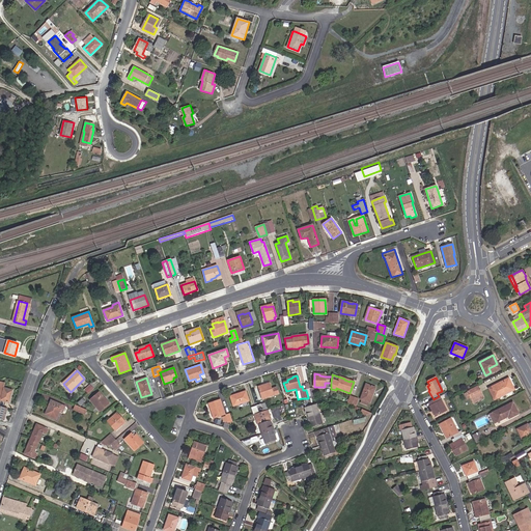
[(508,379),(488,388),(495,400),(514,389),(508,379)]
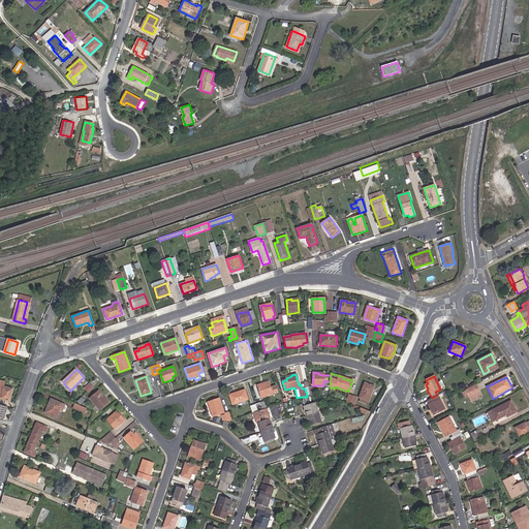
[(4,385),(5,381),(0,379),(0,400),(1,399),(9,401),(13,389),(4,385)]
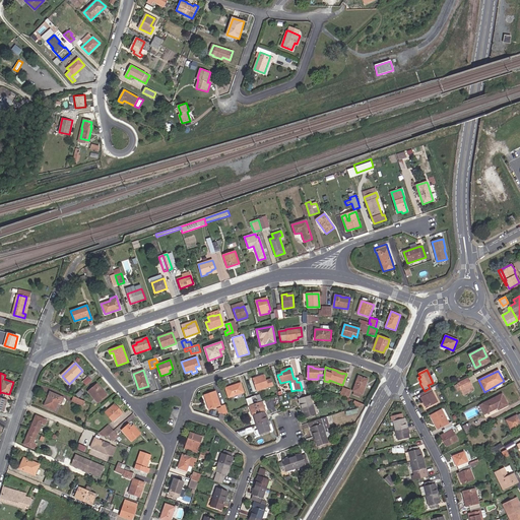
[(86,385),(92,380),(88,376),(83,381),(86,385)]
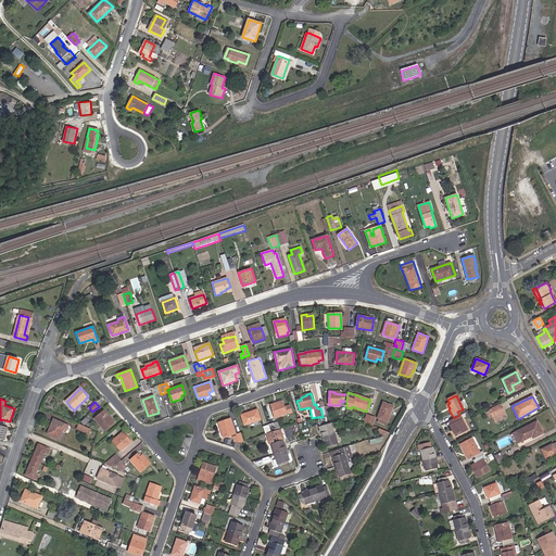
[(379,418),(386,421),(388,421),(393,406),(383,402),(377,418),(379,418)]
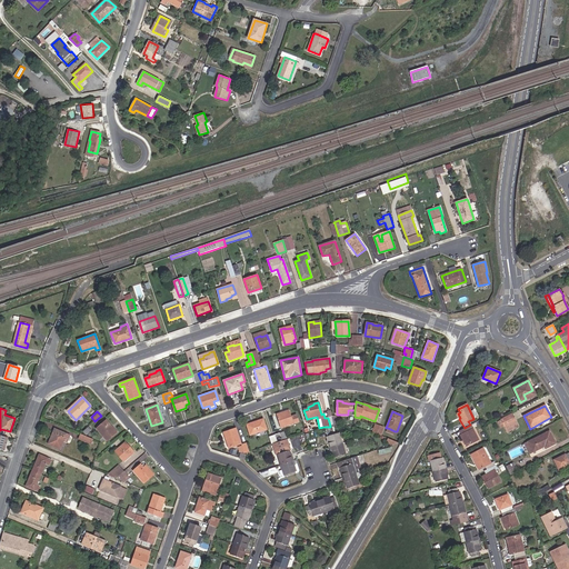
[(290,417),(289,412),(283,413),(282,412),(277,415),(281,428),(292,423),(292,425),(299,422),(296,415),(290,417)]
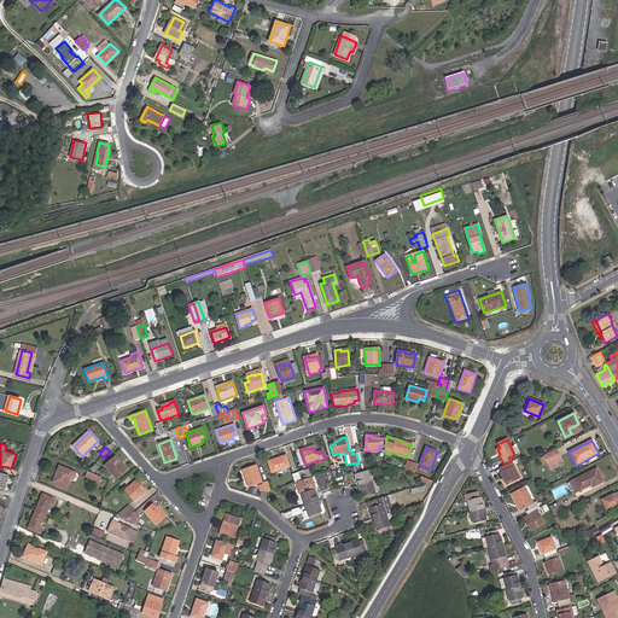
[(555,450),(544,456),(540,459),(543,465),(548,464),(551,470),(563,464),(555,450)]
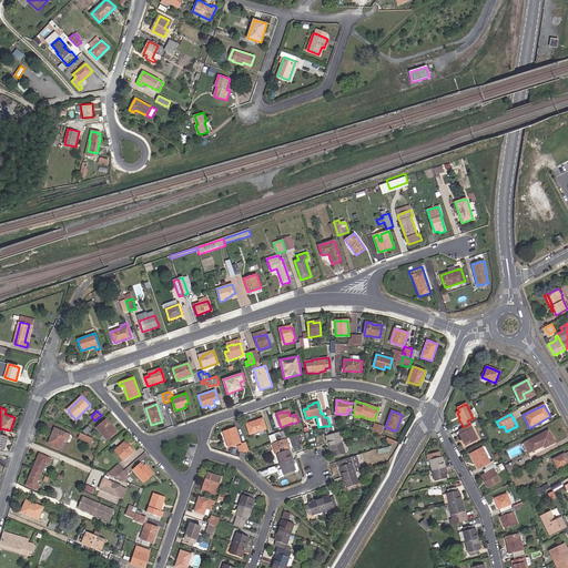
[(262,418),(246,424),(250,435),(266,429),(262,418)]
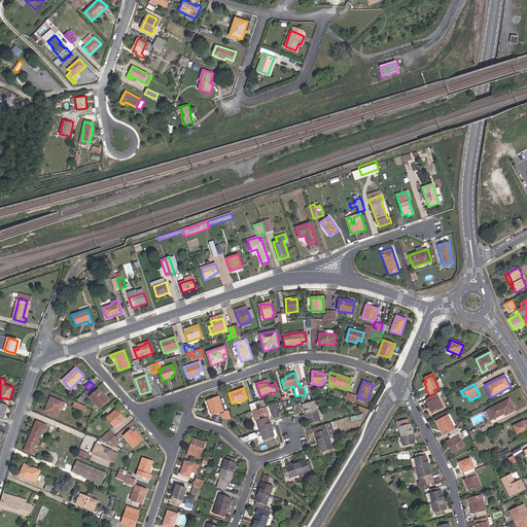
[(101,393),(102,392),(99,389),(90,397),(100,409),(109,399),(106,396),(105,397),(101,393)]
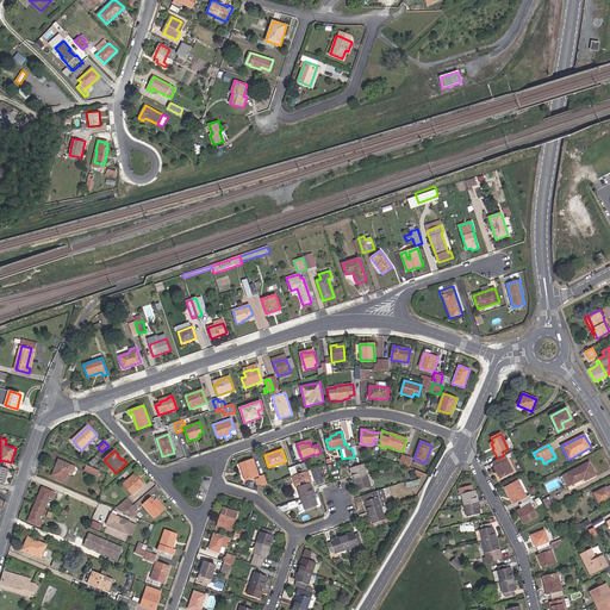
[(505,458),(504,455),(498,459),(493,461),(496,466),(499,473),(497,474),(499,478),(512,472),(505,458)]
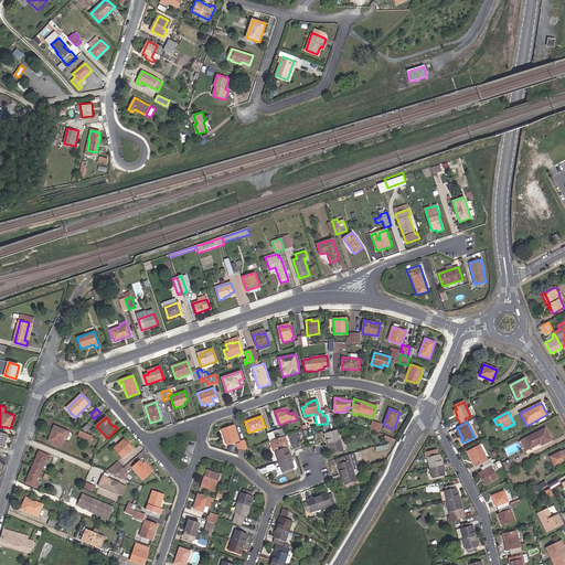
[(88,424),(83,428),(86,432),(87,430),(89,433),(94,429),(88,424)]
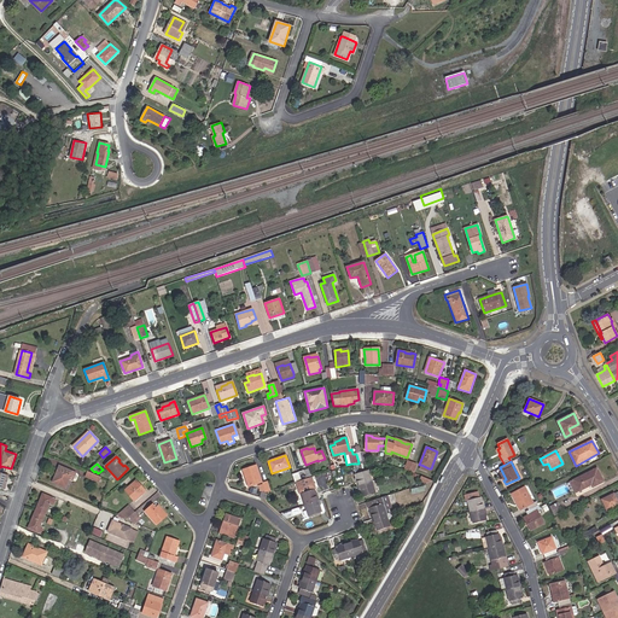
[(359,464),(353,464),(356,474),(355,474),(356,478),(355,479),(360,494),(361,494),(362,497),(375,493),(367,471),(365,472),(362,465),(363,464),(359,464)]
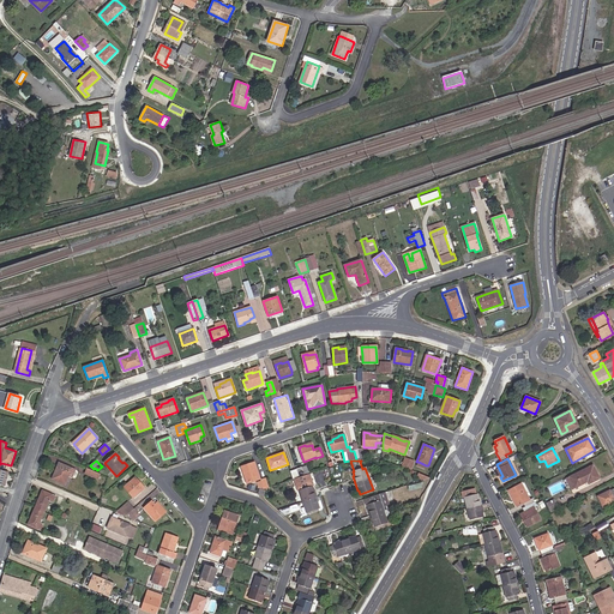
[(246,477),(245,479),(246,483),(259,479),(253,463),(241,468),(242,473),(244,471),(246,477)]
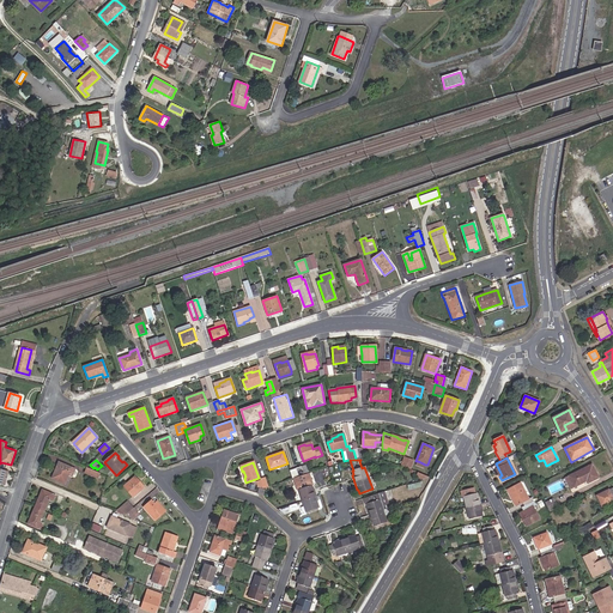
[(56,477),(55,479),(66,484),(73,468),(62,463),(61,467),(59,467),(58,472),(55,472),(54,475),(56,477)]
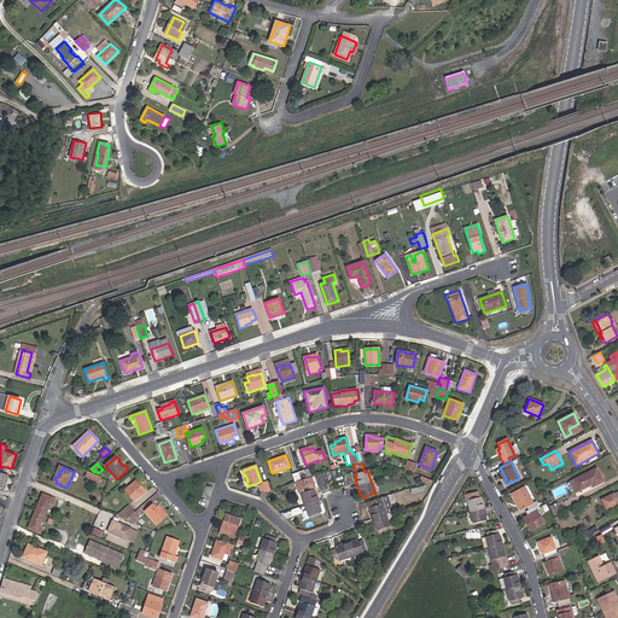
[(298,472),(301,481),(312,477),(308,468),(298,472)]
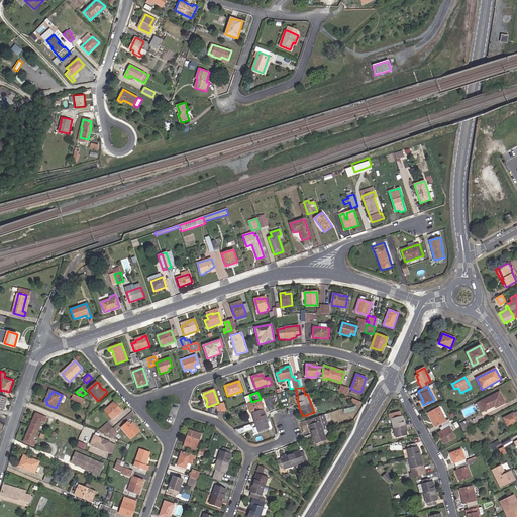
[(484,410),(494,406),(496,408),(505,403),(499,392),(477,403),(482,412),(484,410)]
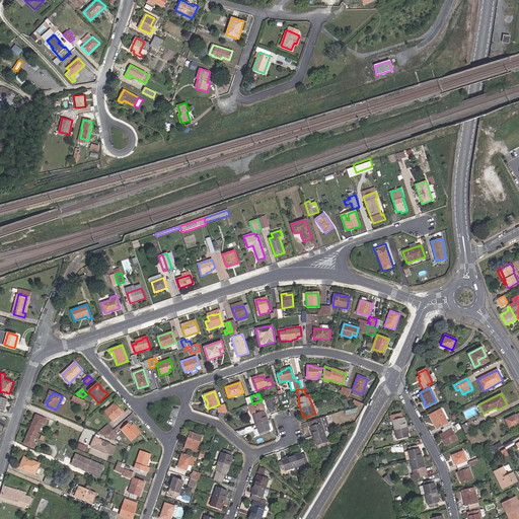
[(83,404),(85,400),(74,395),(72,400),(83,404)]
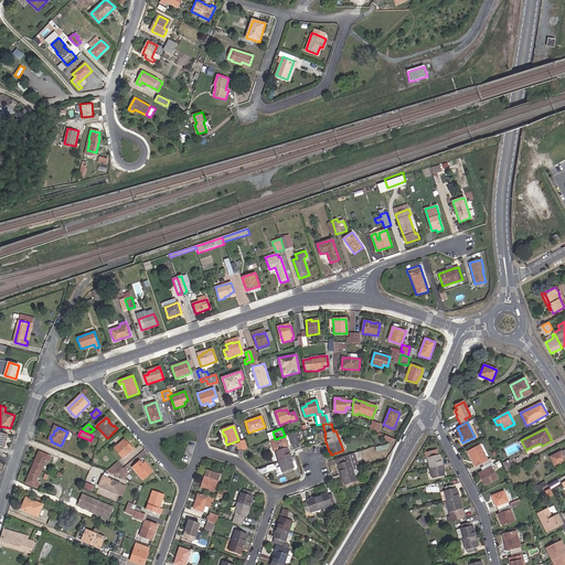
[(279,462),(281,472),(294,468),(292,465),(294,465),(289,451),(288,451),(287,448),(288,447),(285,436),(275,439),(270,440),(273,447),(275,446),(277,451),(275,451),(279,462)]
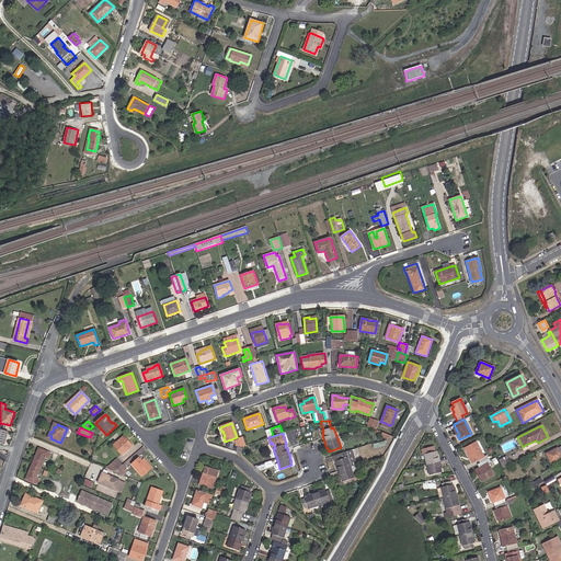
[(134,446),(124,436),(114,445),(123,455),(134,446)]
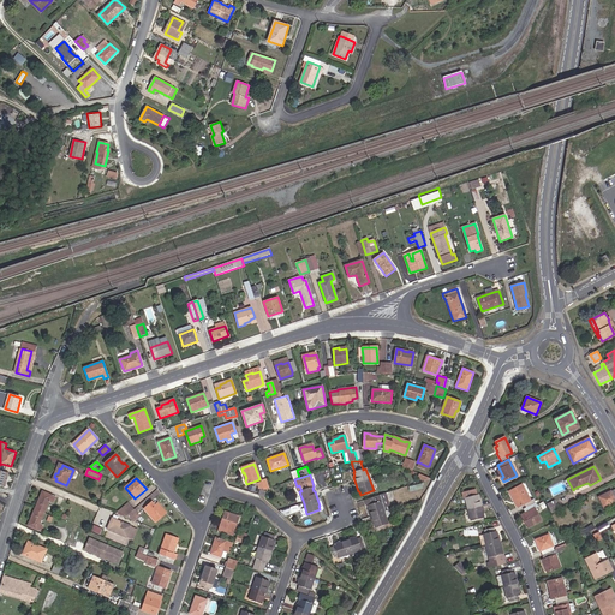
[(262,490),(264,490),(269,489),(266,479),(261,481),(262,482),(257,483),(260,490),(258,495),(263,496),(264,491),(262,490)]
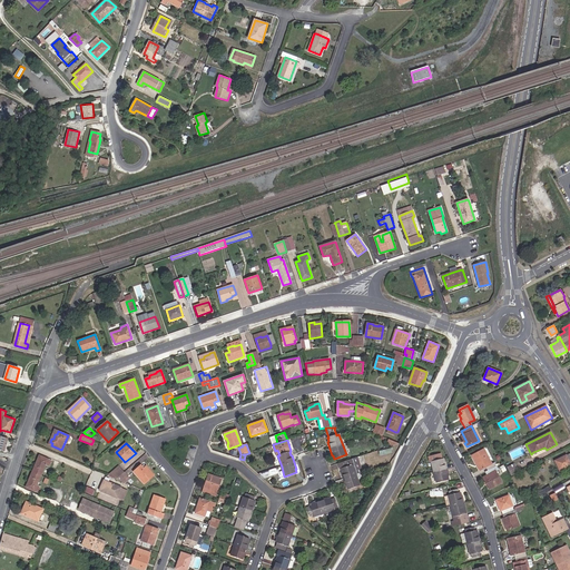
[(493,468),(495,467),(494,462),(491,464),(483,449),(472,454),(479,465),(477,467),(479,470),(485,467),(488,471),(493,468)]
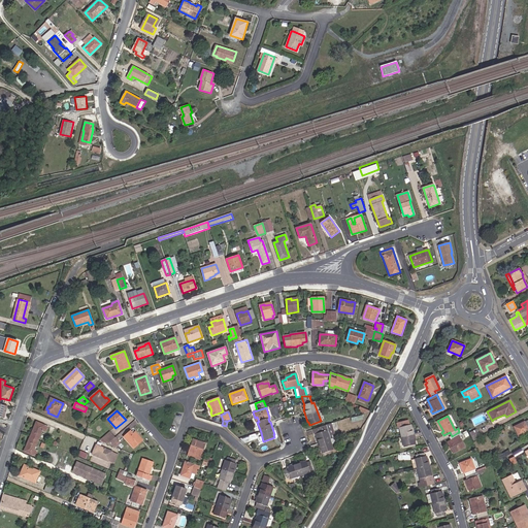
[(399,428),(404,448),(416,444),(415,441),(416,441),(413,428),(411,429),(409,420),(397,423),(398,428),(399,428)]
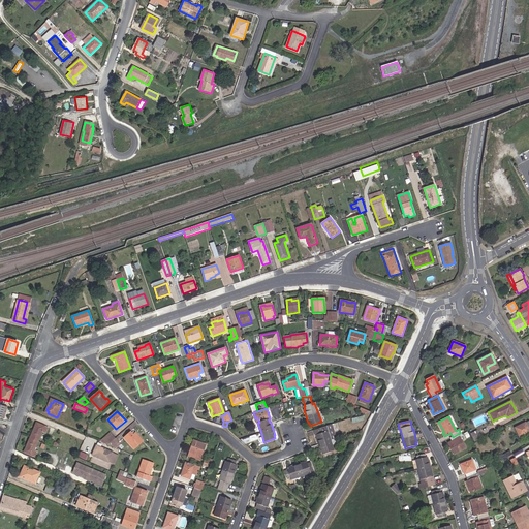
[(526,422),(515,428),(520,437),(528,432),(528,421),(528,422),(526,423),(526,422)]
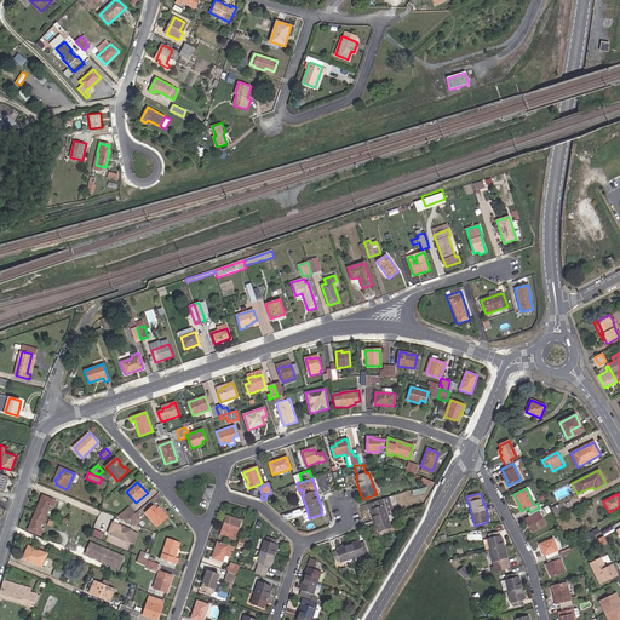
[(44,495),(36,512),(46,516),(51,505),(55,507),(57,501),(44,495)]
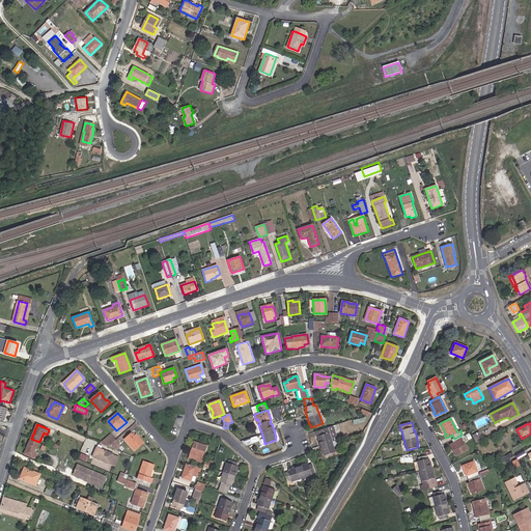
[(333,426),(315,432),(316,437),(317,437),(318,440),(317,441),(322,453),(323,452),(325,456),(334,452),(335,452),(333,447),(332,443),(337,441),(333,426)]
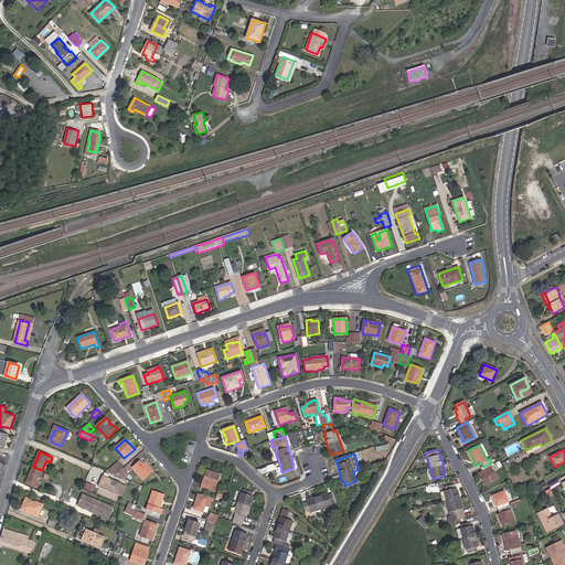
[(510,460),(503,464),(507,471),(513,468),(510,460)]
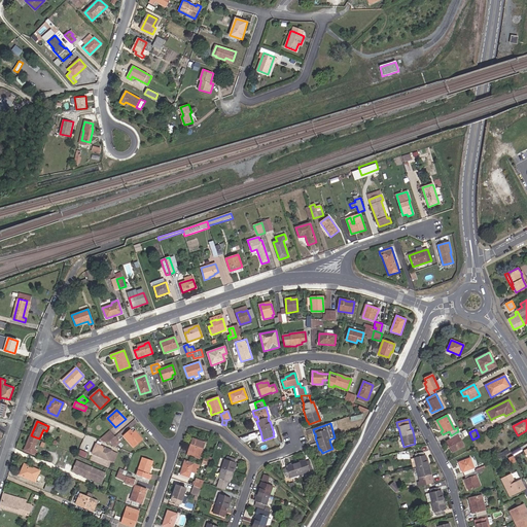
[(100,440),(104,442),(113,433),(110,430),(100,440)]
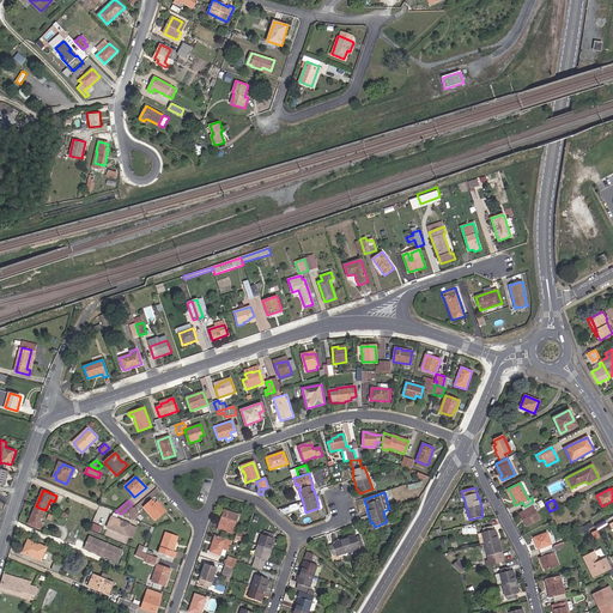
[(167,511),(162,505),(161,507),(157,502),(156,504),(152,501),(144,507),(156,521),(167,511)]
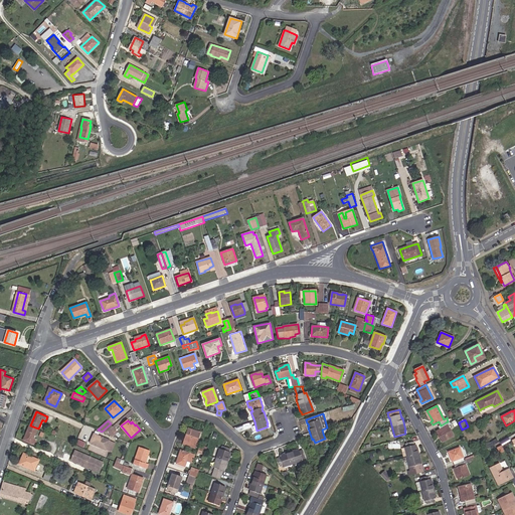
[(441,425),(439,426),(440,430),(437,432),(442,443),(453,437),(448,425),(446,422),(441,425)]
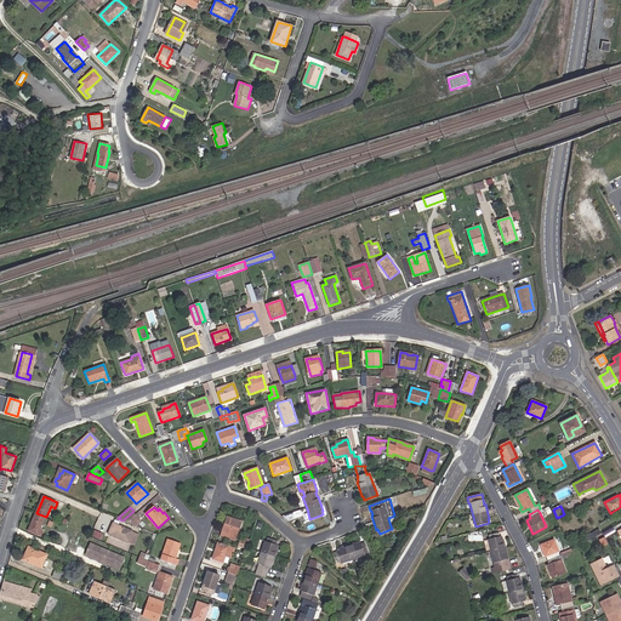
[(123,520),(127,523),(136,514),(134,511),(123,520)]
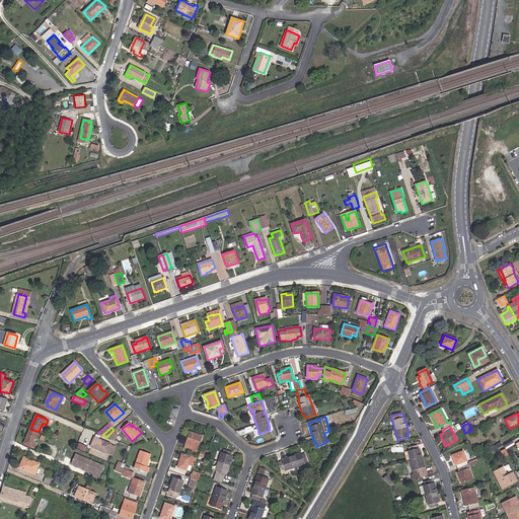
[(39,432),(30,429),(24,444),(35,448),(38,444),(34,442),(39,432)]
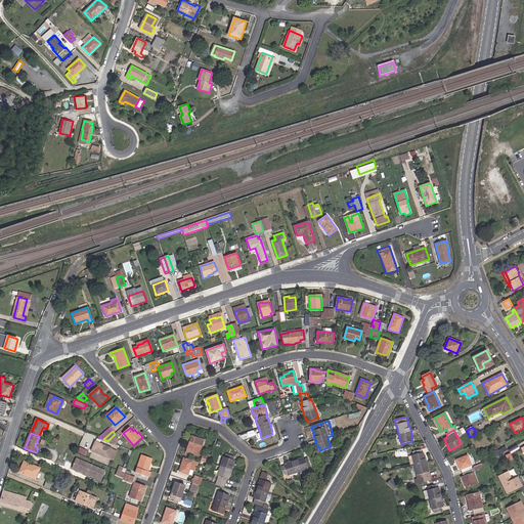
[(112,442),(117,437),(115,434),(107,441),(112,442)]
